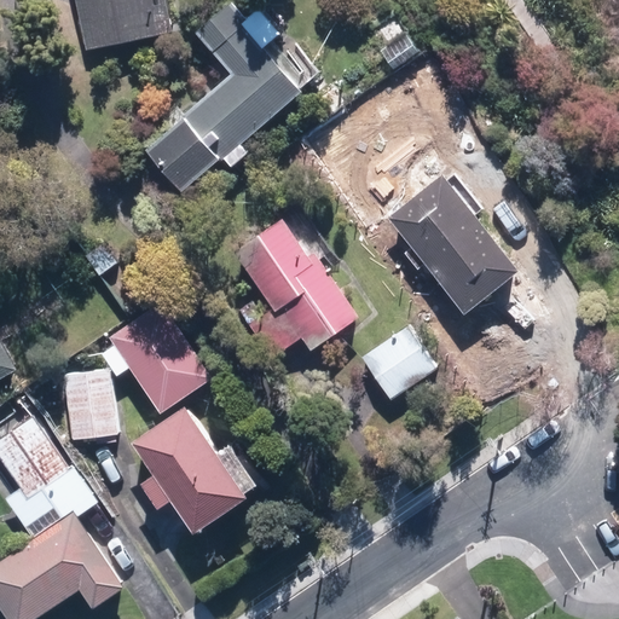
[(172,33),(165,0),(73,0),(85,52),(172,33)]
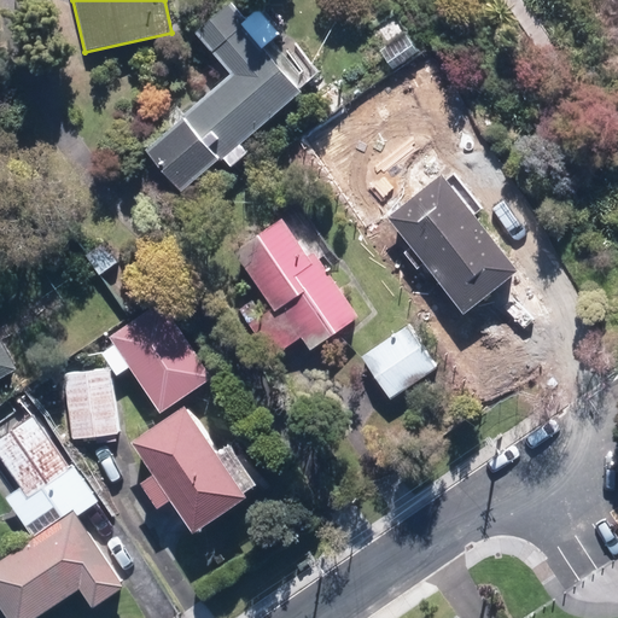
[(178,193),(298,93),(226,7),(192,35),(228,79),(141,151),(178,193)]
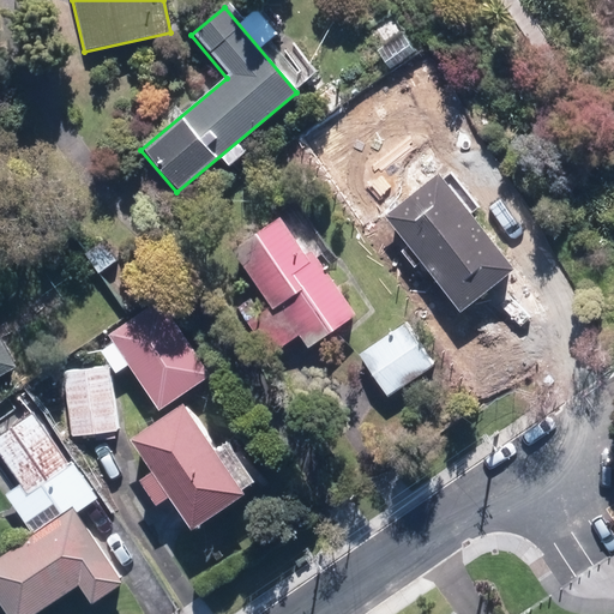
[(401,28),(372,50),(387,70),(416,48),(401,28)]
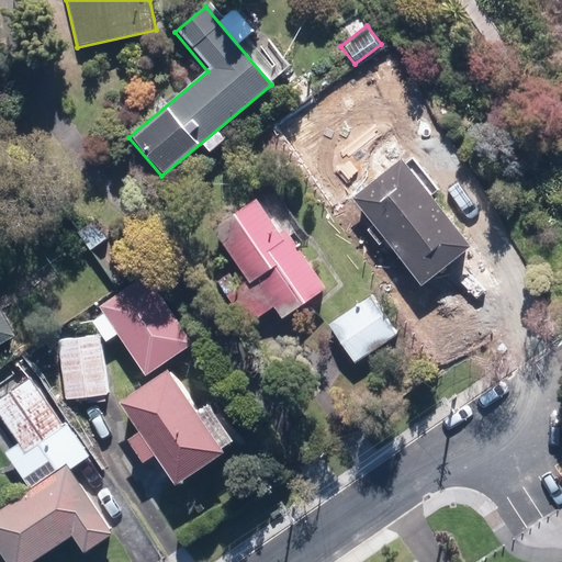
[(398,163),(350,201),(419,287),(467,249),(398,163)]
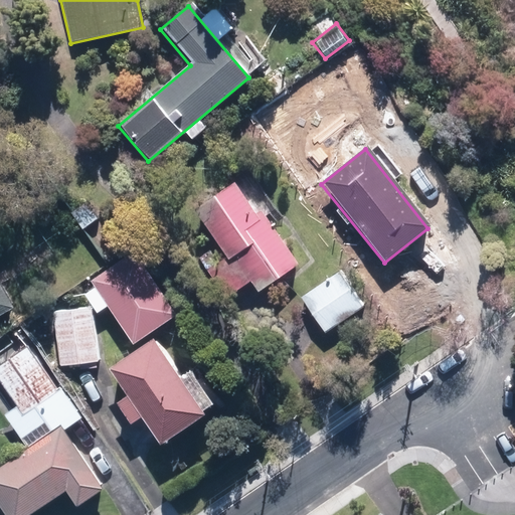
[(217,270),(232,292),(247,282),(256,294),(295,267),(233,182),(195,209),(231,261),(217,270)]
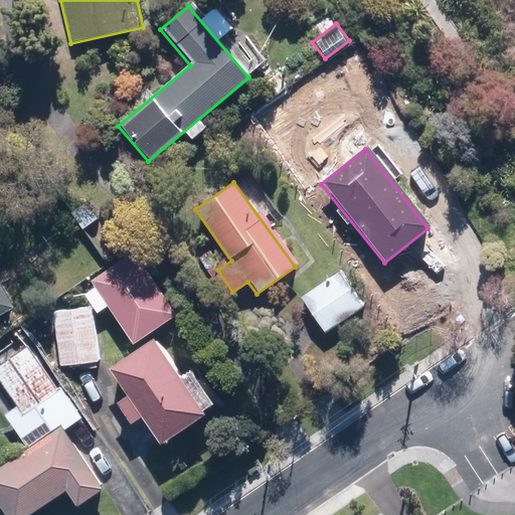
[(90,281),(132,345),(174,318),(133,253),(90,281)]
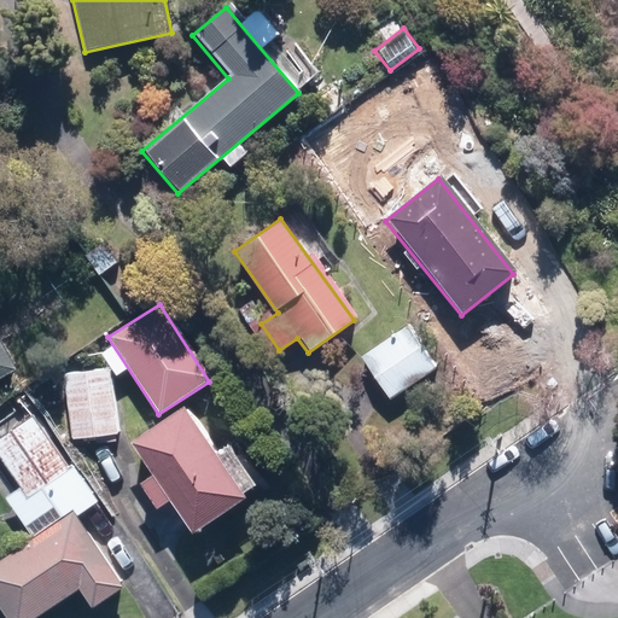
[(360,359),(388,400),(436,367),(409,326),(360,359)]
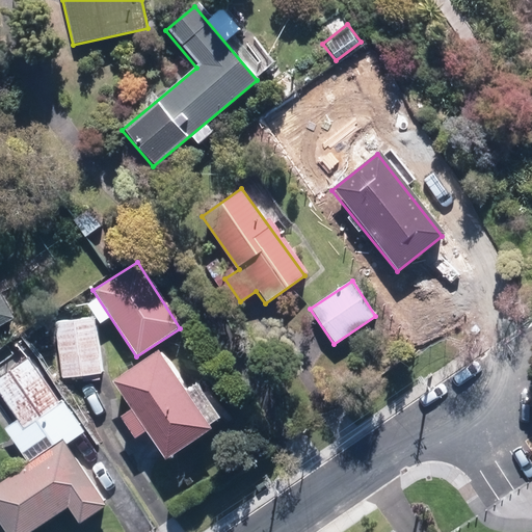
[(0,322),(10,317),(0,296),(0,322)]
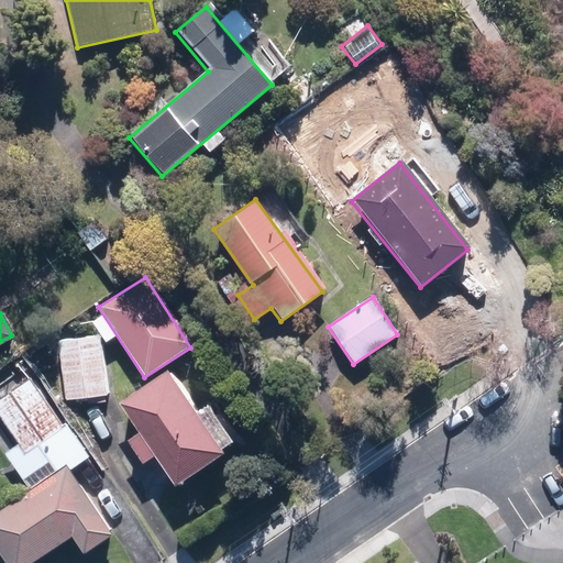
[(106,397),(97,337),(57,342),(66,403),(106,397)]
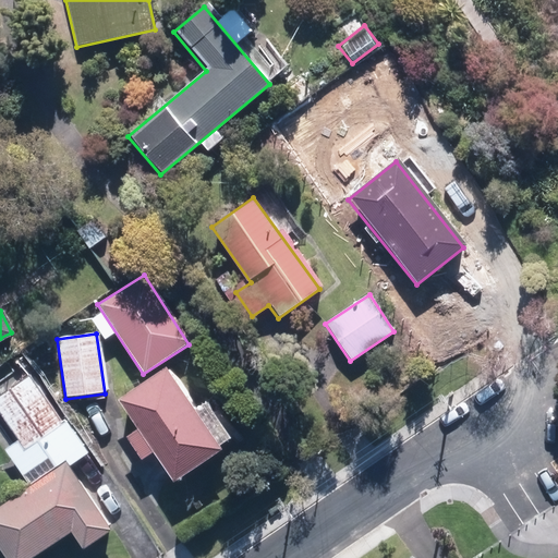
[(161,370),(116,402),(171,482),(218,449),(161,370)]
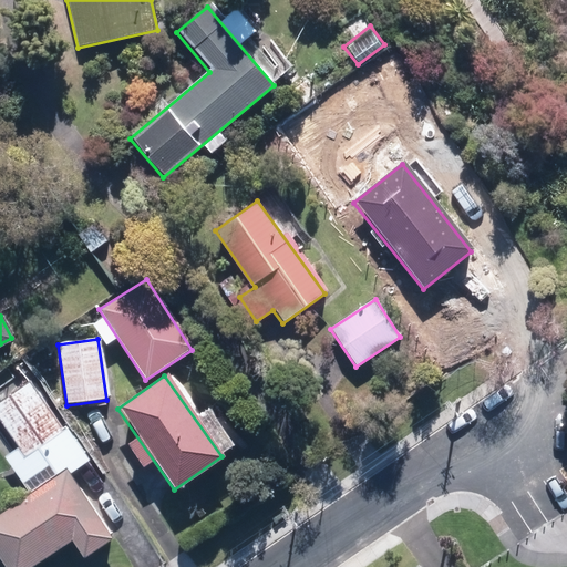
[(112,539),(69,476),(90,462),(61,421),(57,424),(28,383),(0,401),(0,422),(19,449),(7,457),(31,493),(0,514),(0,555),(8,566),(33,566),(71,540),(84,559),(112,539)]
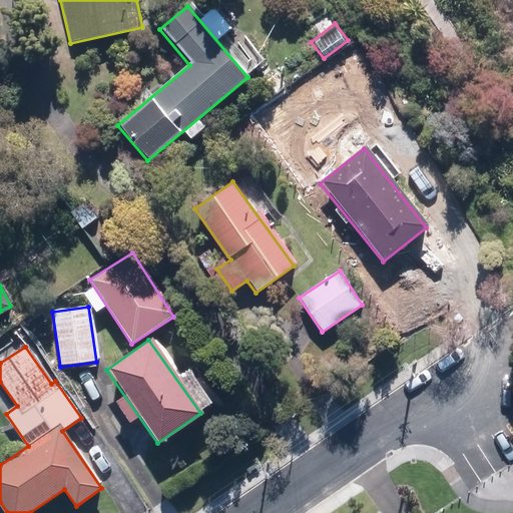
All buildings are outlined.
